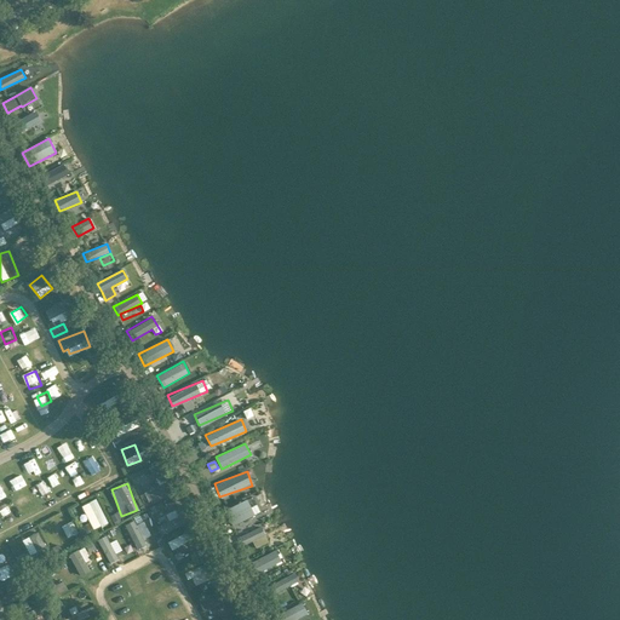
[(141,497),(145,504),(161,493),(156,486),(141,497)]
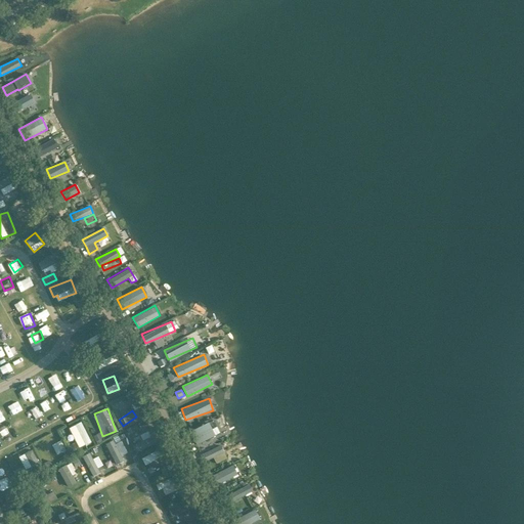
[(17,422),(26,420),(24,412),(15,415),(17,422)]
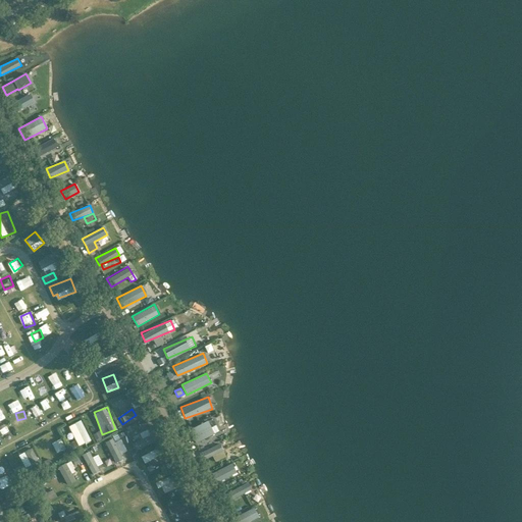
[(184,418),(179,411),(174,413),(178,421),(184,418)]
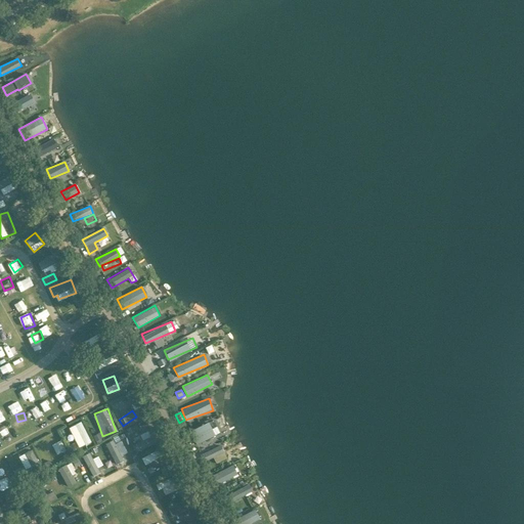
[(79,448),(91,442),(81,421),(69,427),(79,448)]
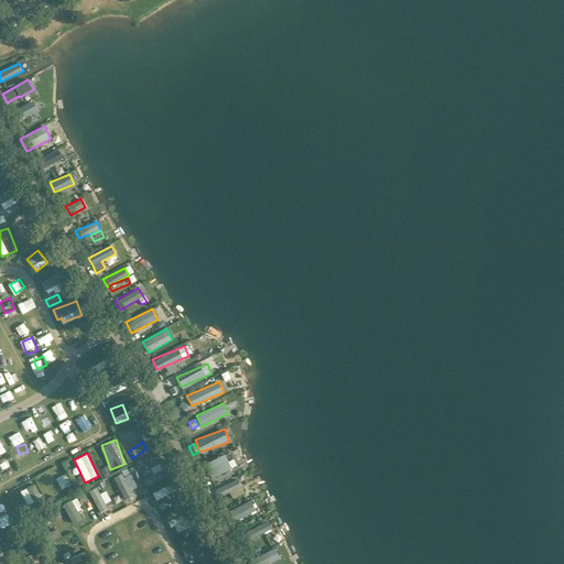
[(225,455),(205,465),(207,470),(212,479),(231,468),(225,455)]
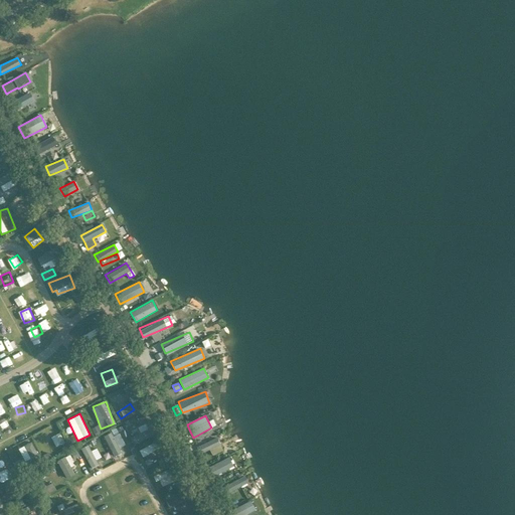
[(187,424),(180,427),(183,433),(189,430),(187,424)]
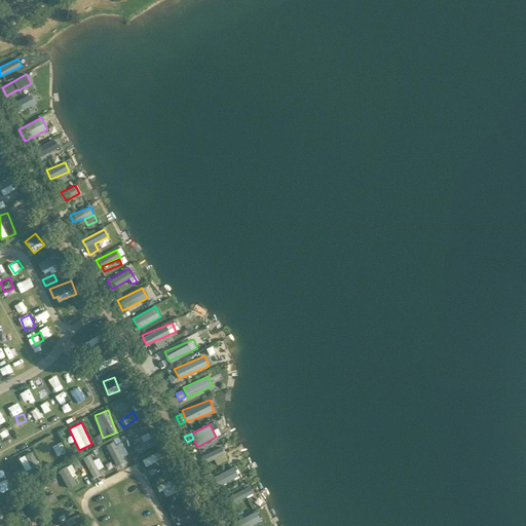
[(113,440),(116,444),(123,441),(121,436),(113,440)]
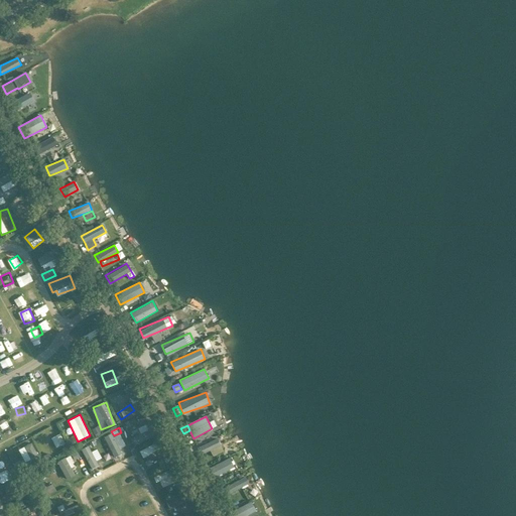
[(145,430),(133,437),(137,444),(149,437),(145,430)]
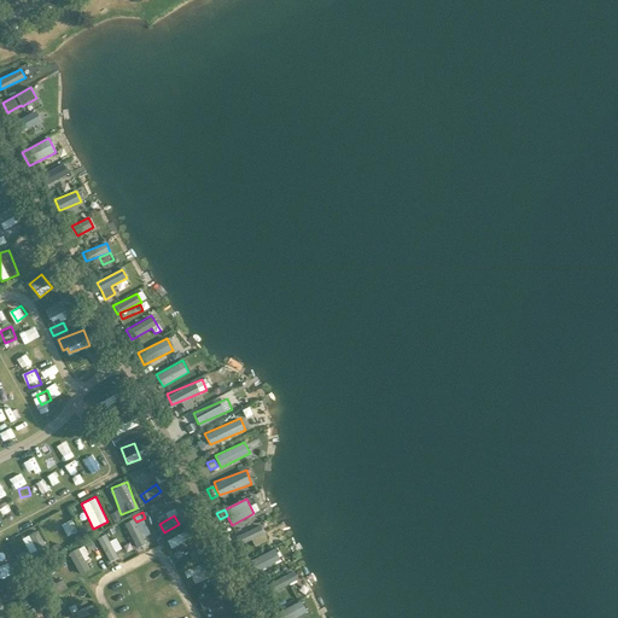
[(62,524),(68,536),(79,530),(71,519),(62,524)]
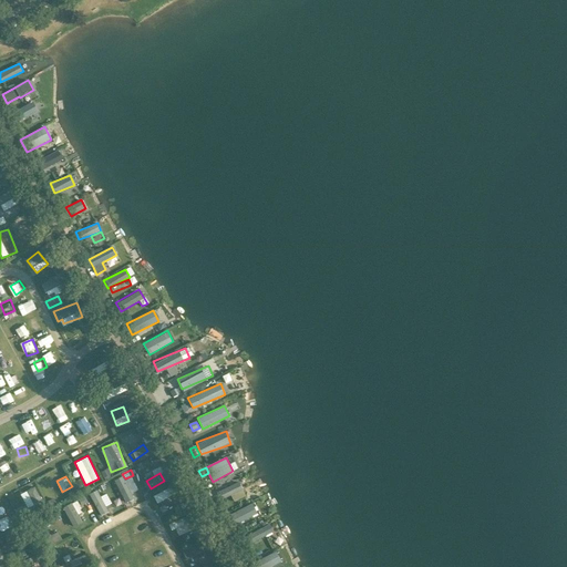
[(134,498),(132,492),(137,491),(133,476),(124,480),(123,476),(115,478),(124,502),(134,498)]
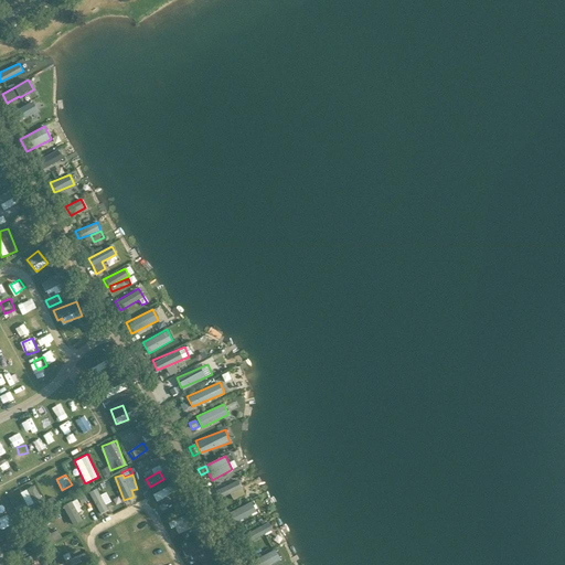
[(217,504),(245,494),(238,479),(212,490),(217,504)]
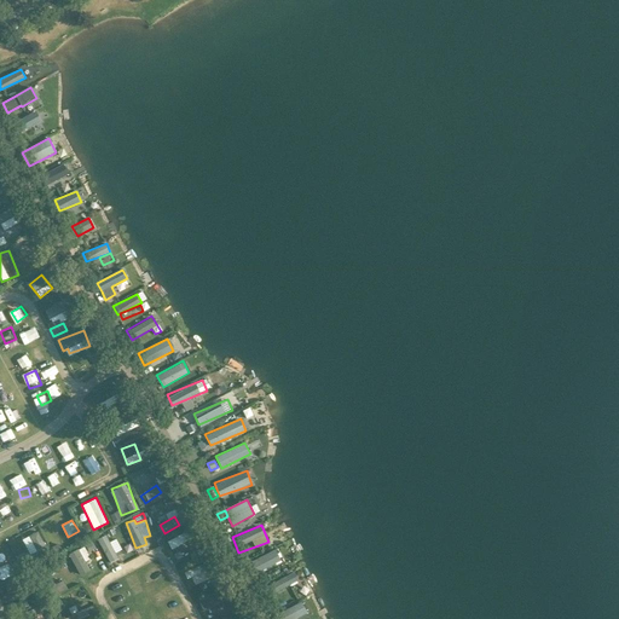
[(38,530),(22,539),(32,556),(47,545),(38,530)]
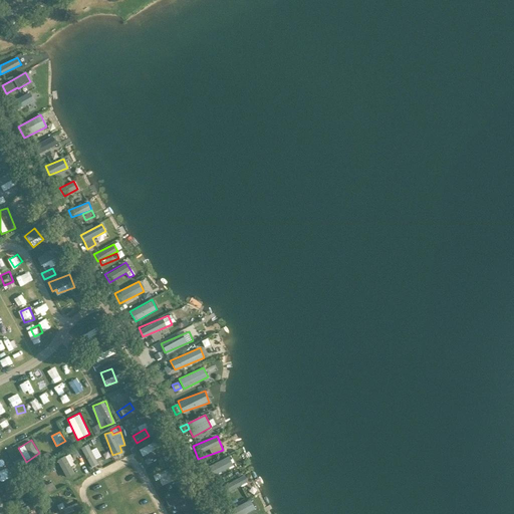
[(101,456),(96,447),(91,449),(88,443),(80,447),(90,467),(99,463),(96,458),(101,456)]
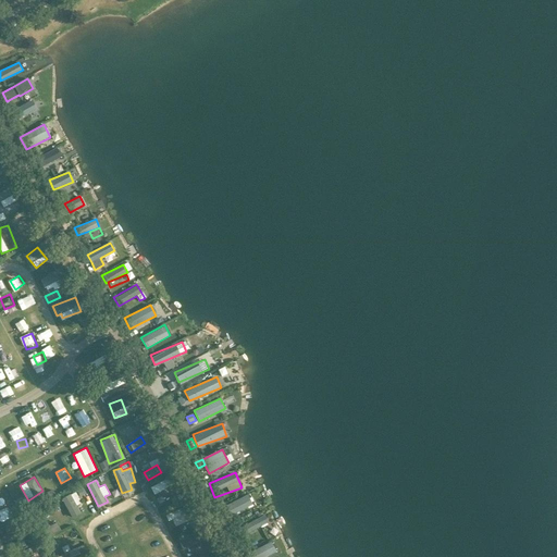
[(150,486),(153,494),(166,487),(163,481),(150,486)]
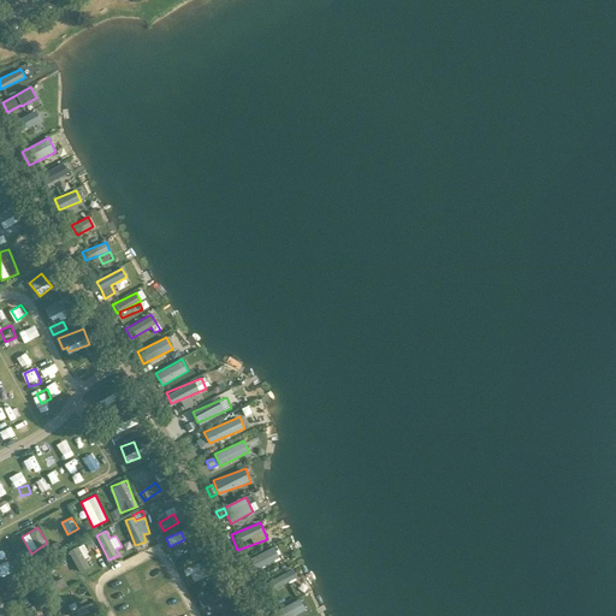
[(54,552),(61,549),(58,542),(51,545),(54,552)]
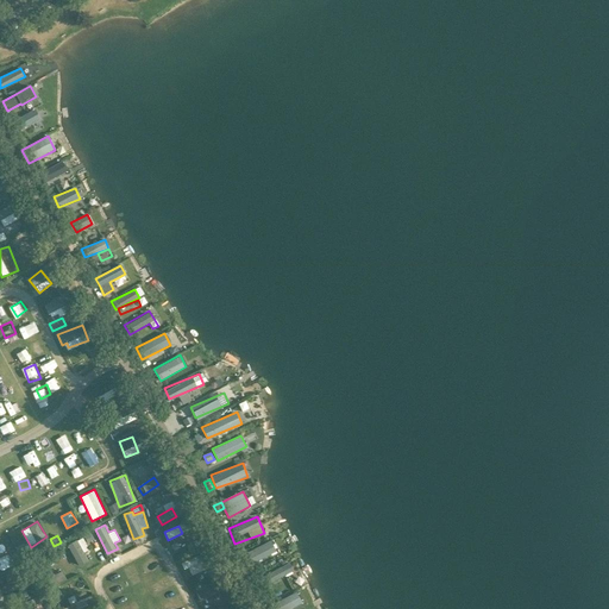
[(0,540),(0,552),(10,547),(5,538),(0,540)]
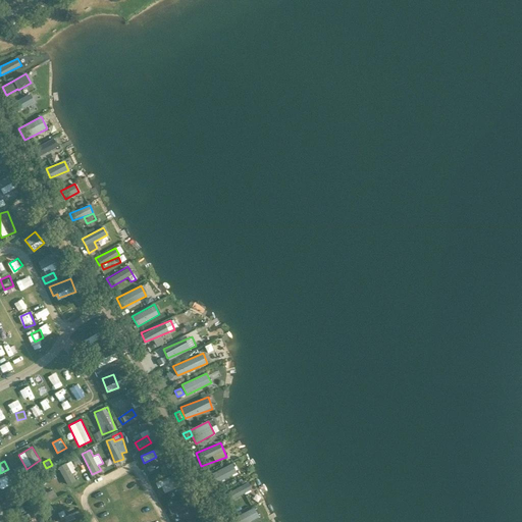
[(71,461),(58,466),(64,484),(75,480),(72,472),(75,471),(71,461)]
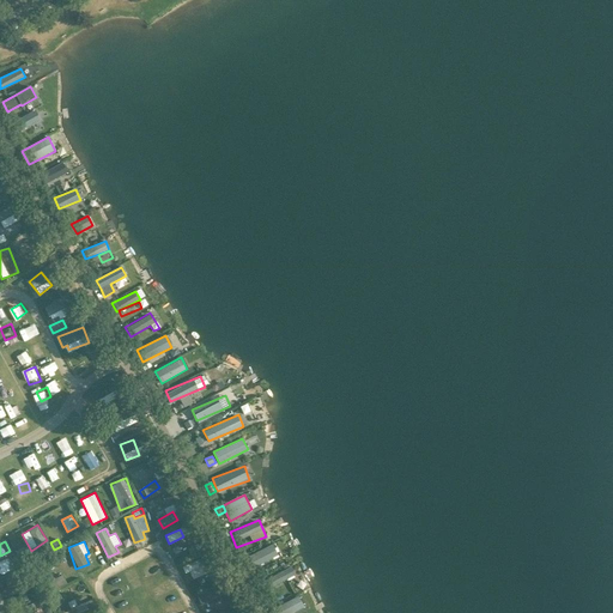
[(253,568),(281,556),(275,542),(248,554),(253,568)]
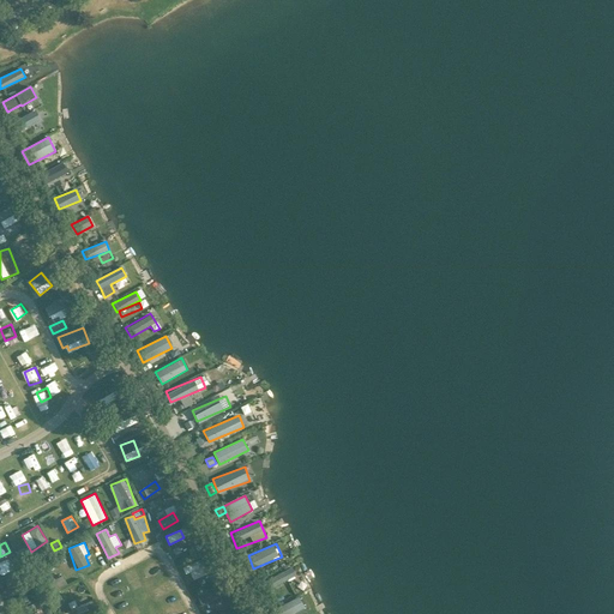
[(154,575),(163,570),(157,560),(149,565),(154,575)]
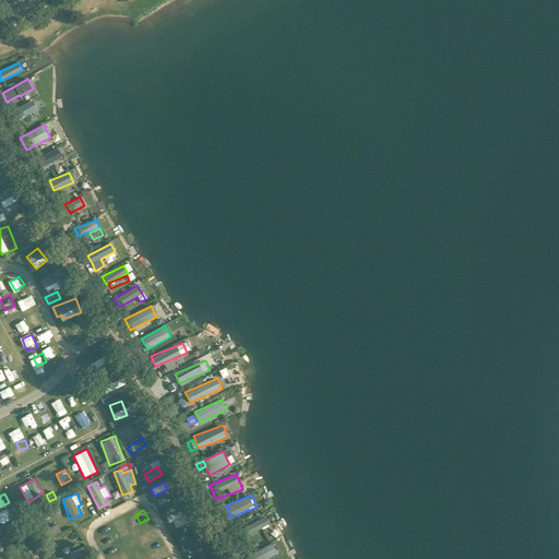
[(61,523),(58,513),(46,518),(50,527),(61,523)]
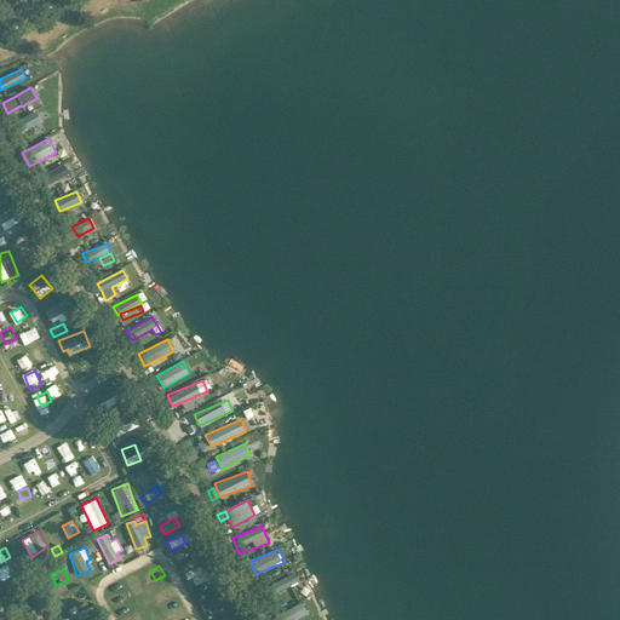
[(128,578),(132,587),(139,585),(136,575),(128,578)]
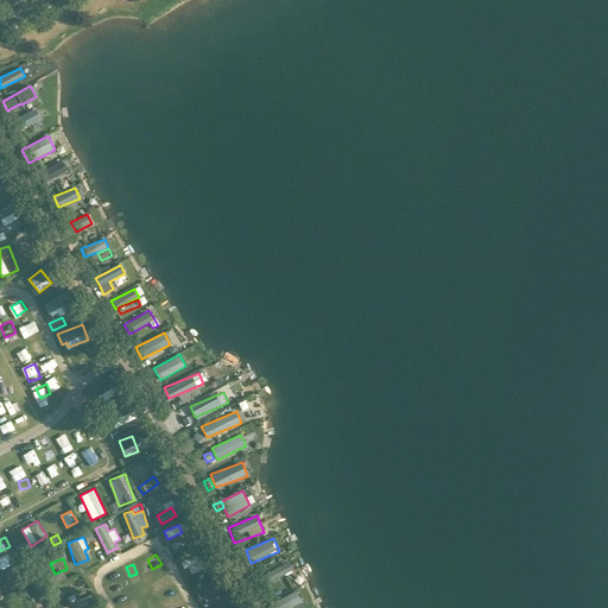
[(266,568),(266,581),(293,581),(293,568),(266,568)]
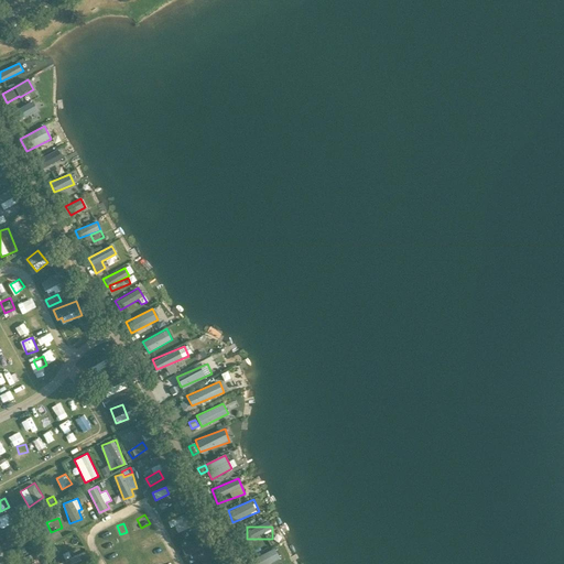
[(147,538),(153,546),(161,541),(154,532),(147,538)]
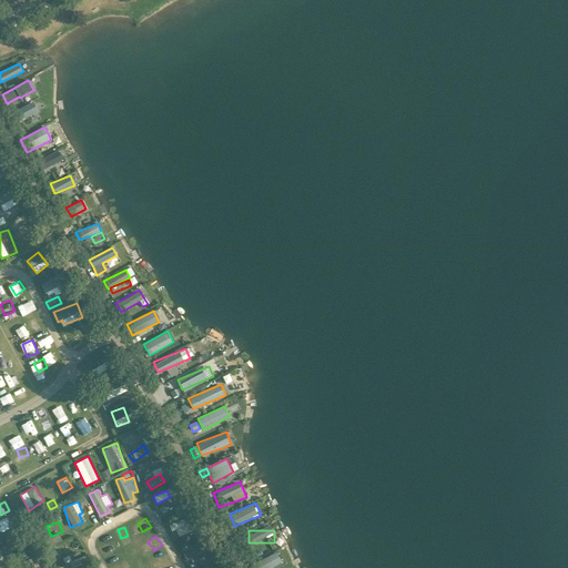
[(186,544),(182,537),(174,541),(178,548),(186,544)]
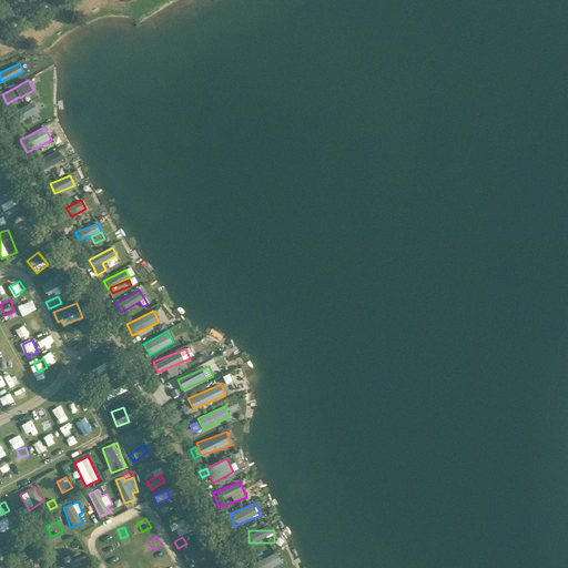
[(206,556),(201,543),(183,550),(189,564),(206,556)]
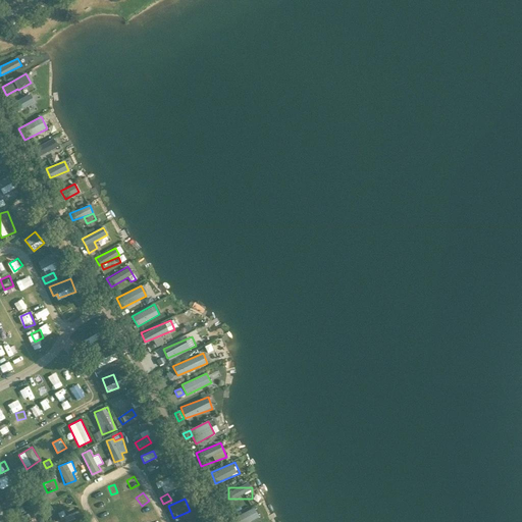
[(233,521),(247,521),(258,517),(254,508),(231,517),(233,521)]
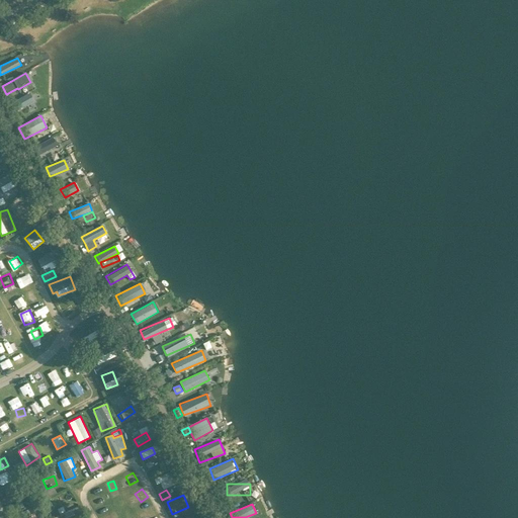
[(201,511),(198,505),(191,509),(194,514),(201,511)]
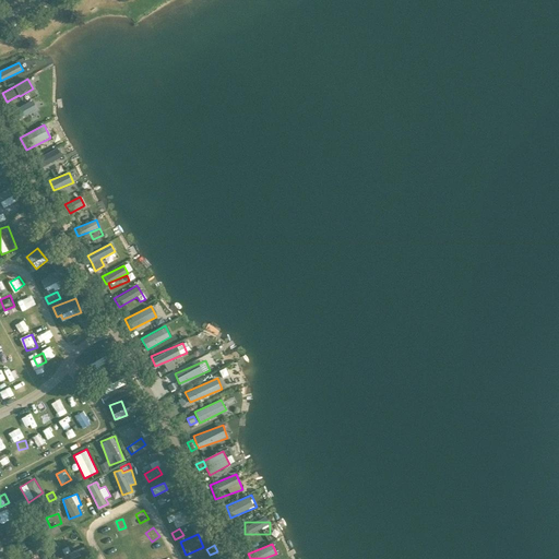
[(161,558),(169,555),(164,546),(156,550),(161,558)]
